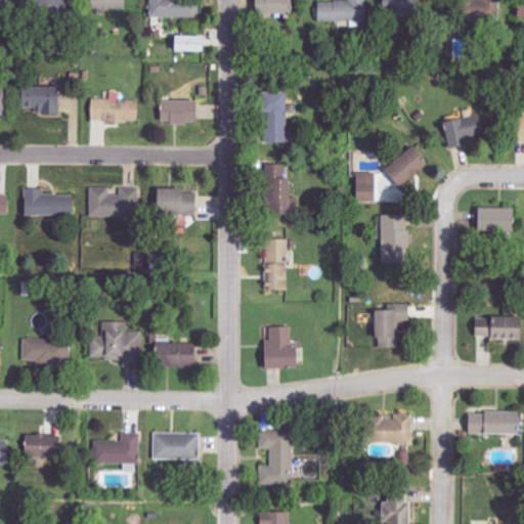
[(150,0),(151,17),(200,16),(199,0),(150,0)]
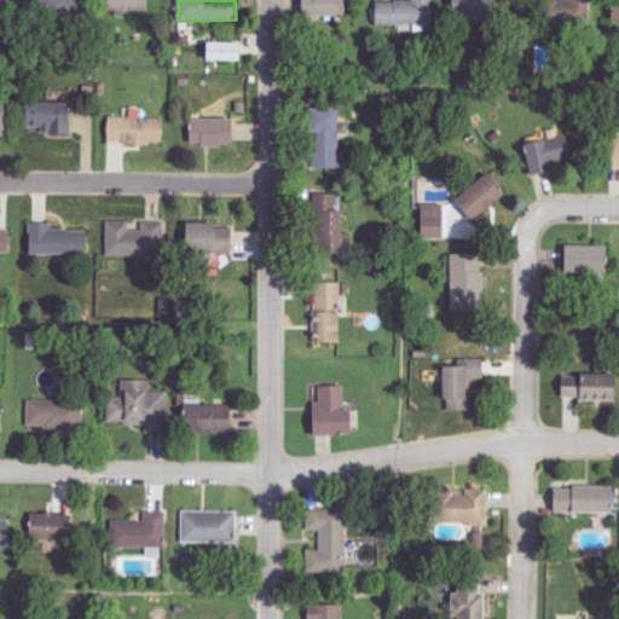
[(342,0),(300,0),(300,16),(342,17),(342,0)]
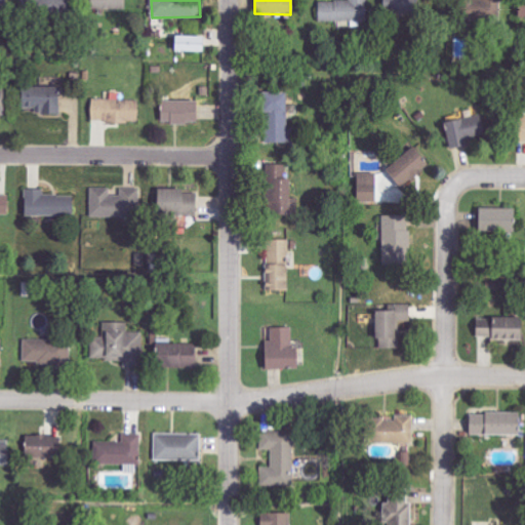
[(318,1),(318,22),(367,22),(367,0),(350,0),(350,1),(318,1)]
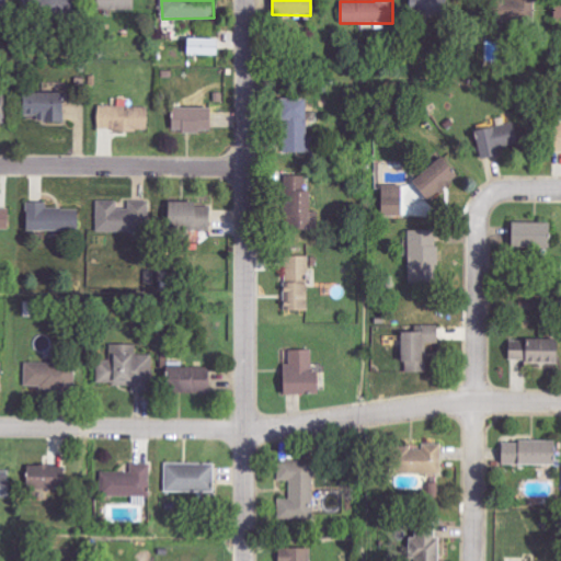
[(184,54),(217,55),(218,37),(185,37),(184,54)]
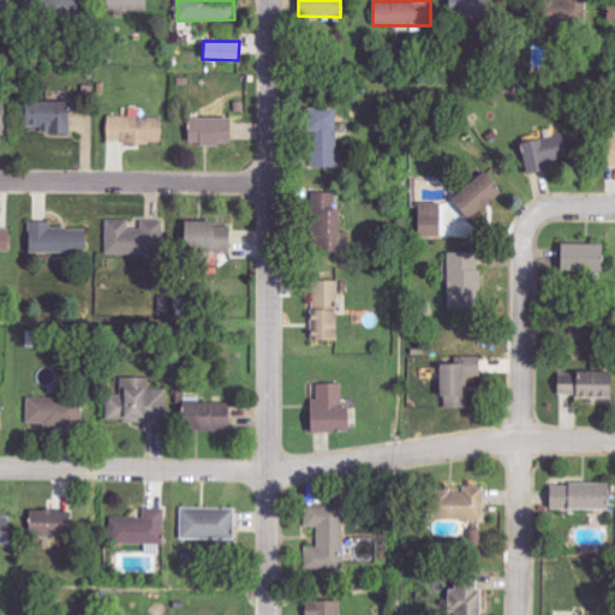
[(67,101),(23,101),(23,126),(42,126),(42,133),(67,132),(67,101)]
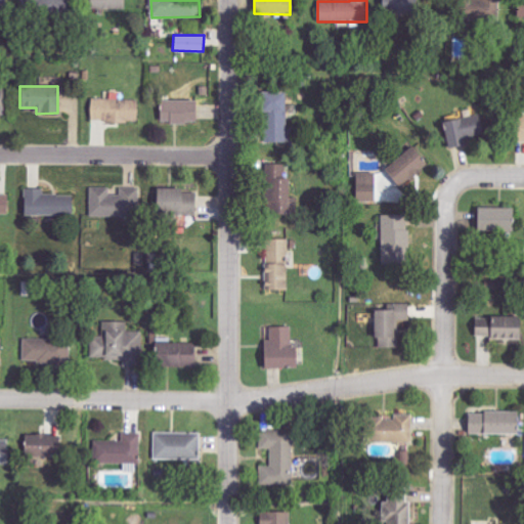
[(264,141),(288,141),(287,92),(262,92),(264,141)]
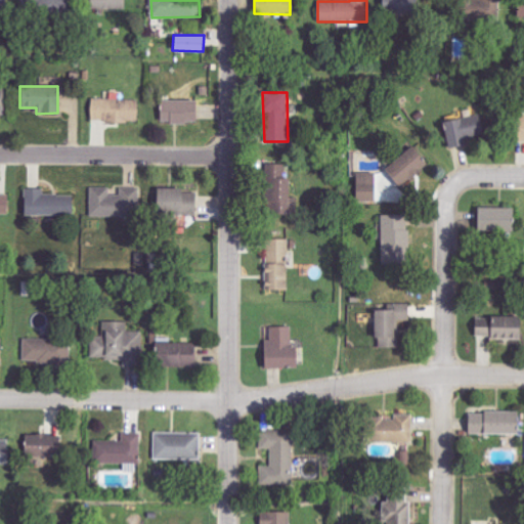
[(139,122),(139,99),(91,98),(91,121),(139,122)]
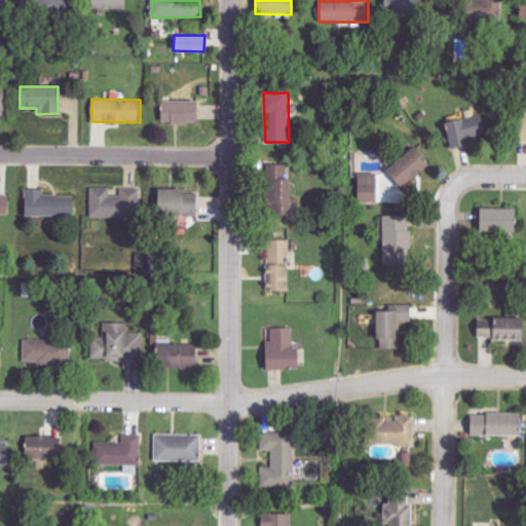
[(196,123),(196,100),(160,101),(161,123),(196,123)]
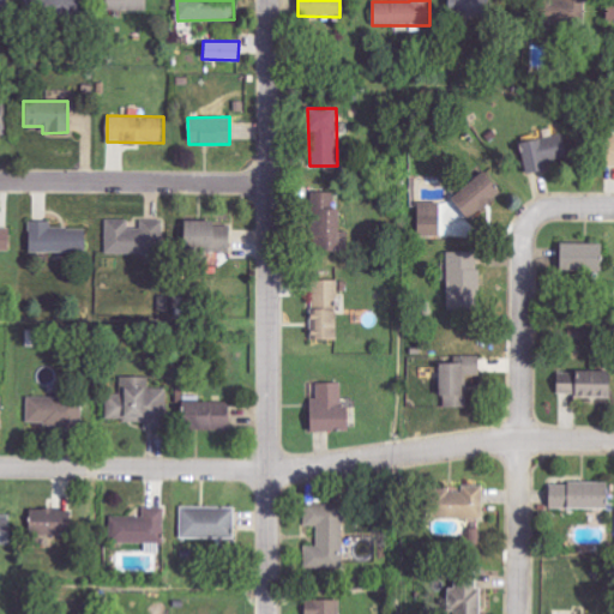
[(519,142),(525,173),(546,169),(546,163),(569,160),(564,133),(519,142)]
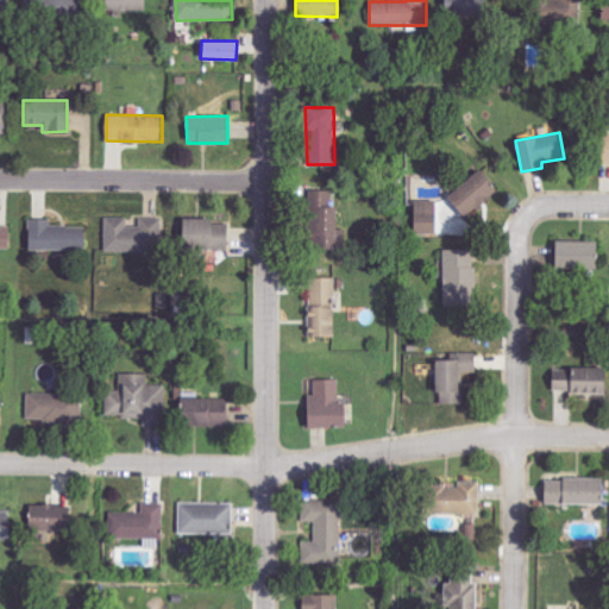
[(496,195),(482,170),(451,187),(464,212),(496,195)]
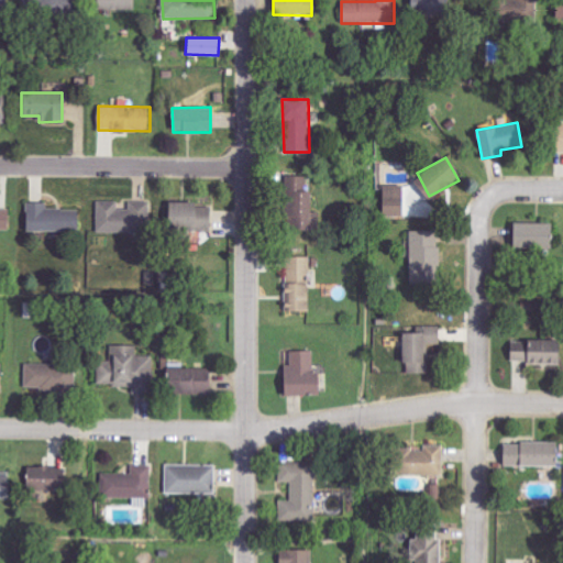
[(310,191),(306,191),(306,176),(286,175),(285,229),(309,229),(310,191)]
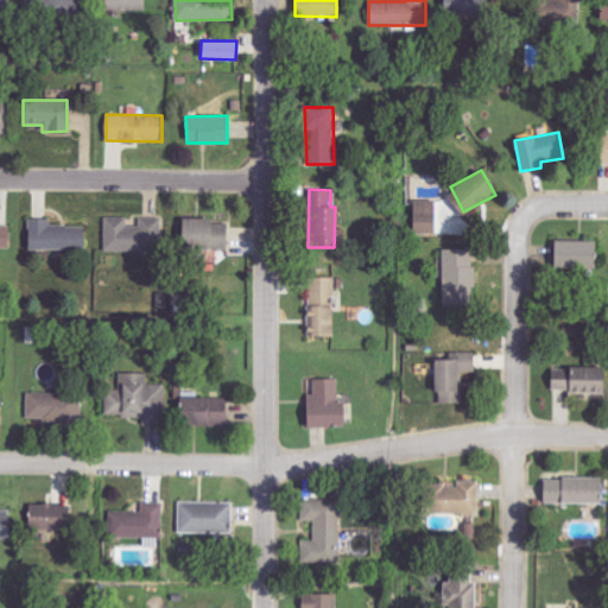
[(434,234),(435,201),(412,200),(412,234),(434,234)]
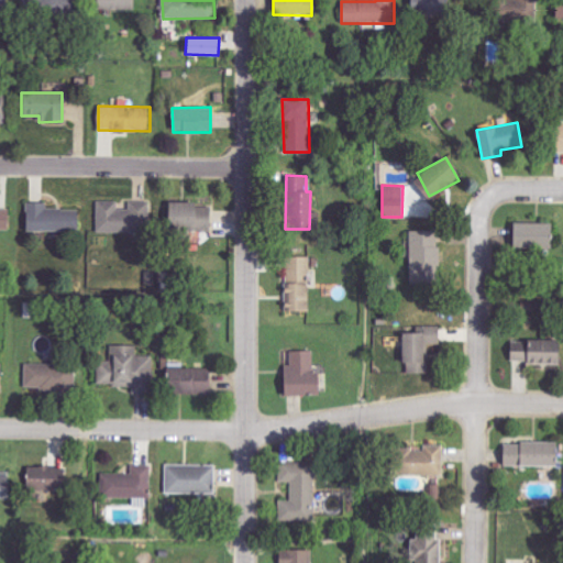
[(97,230),(161,232),(162,203),(119,202),(119,201),(98,200),(97,230)]
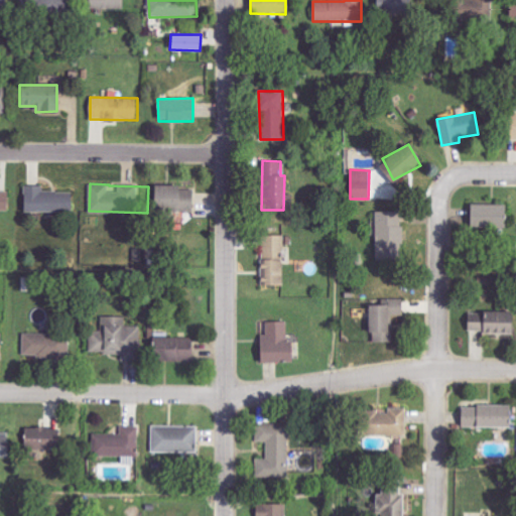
[(24,213),(72,212),(72,190),(42,191),(42,185),(23,185),(24,213)]
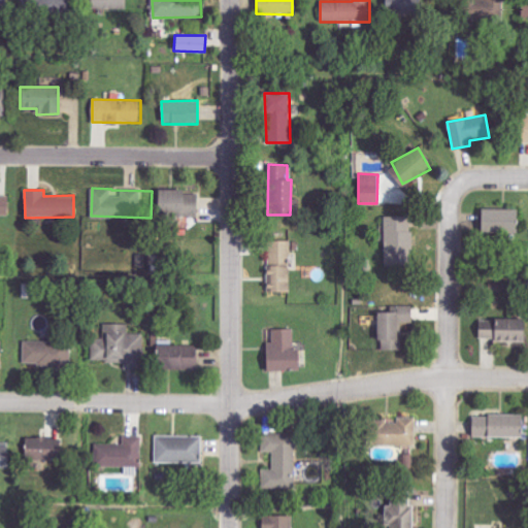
[(183,190),(158,190),(157,217),(198,218),(198,194),(182,194),(183,190)]
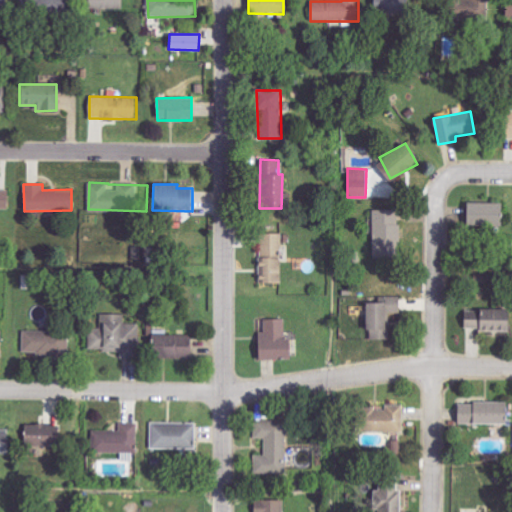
[(0,208),(7,209),(8,190),(0,189),(0,208)]
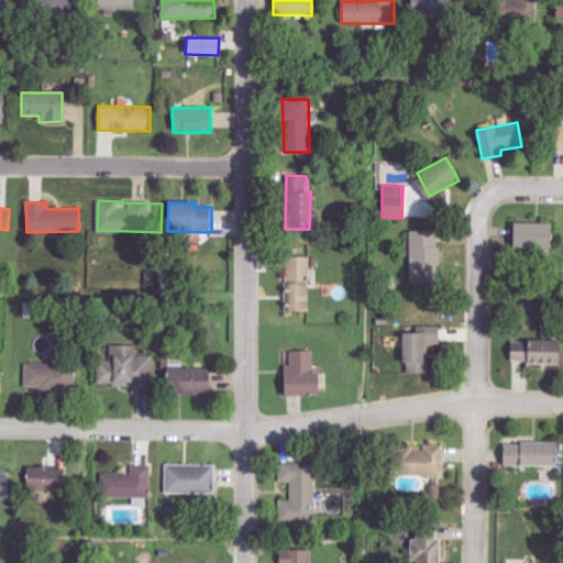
[(512,222),(512,250),(551,250),(552,223),(512,222)]
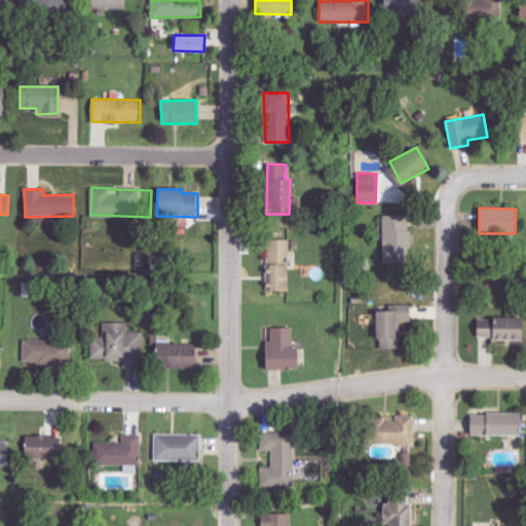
[(410,260),(412,217),(383,216),(382,259),(410,260)]
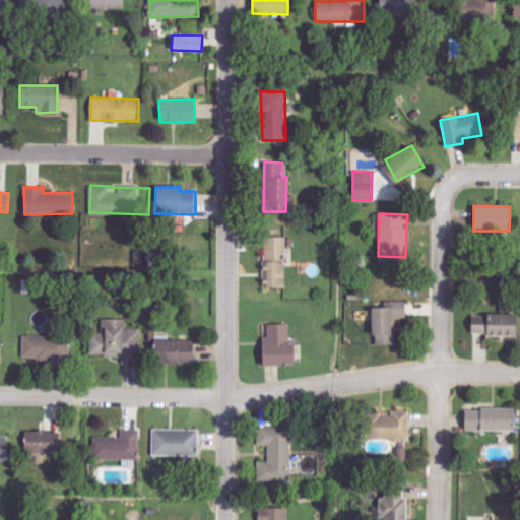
[(284,286),(284,237),(265,236),(265,268),(264,268),(264,286),(284,286)]
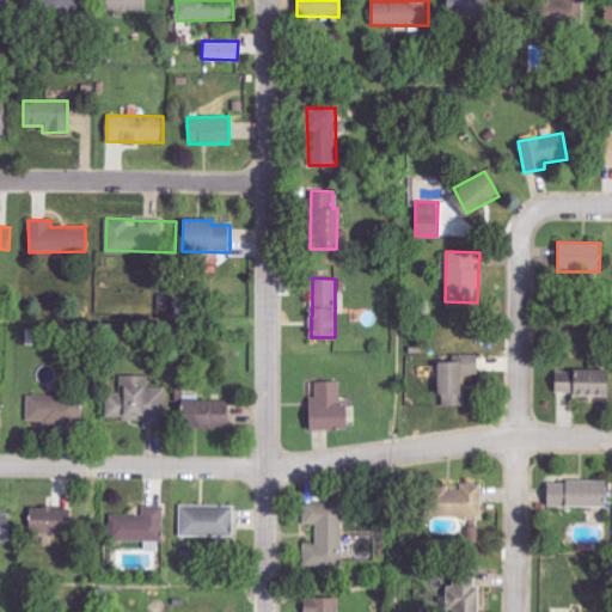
[(436,361),(436,395),(442,395),(442,405),(466,405),(467,374),(479,374),(479,355),(459,355),(458,361),(436,361)]
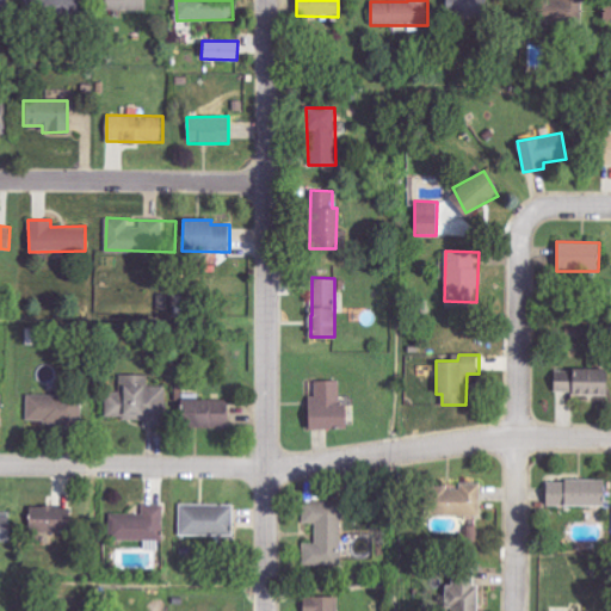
[(608,394),(609,369),(554,369),(553,394),(608,394)]
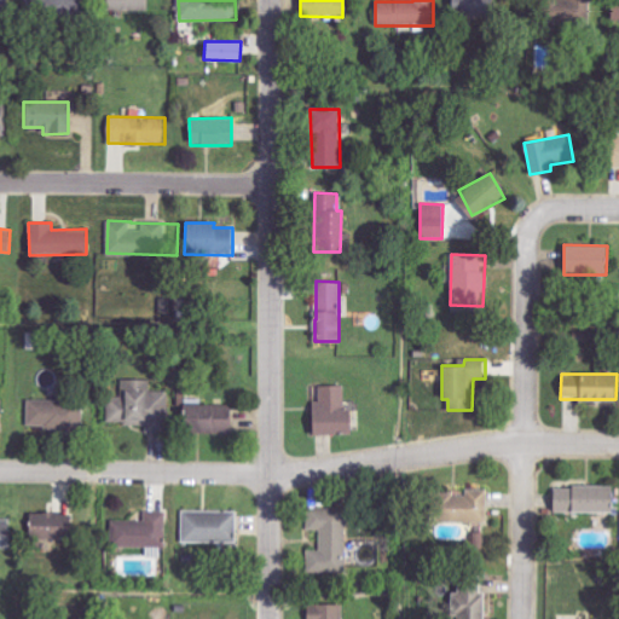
[(347,434),(345,385),(318,386),(318,401),(310,401),(311,435),(347,434)]
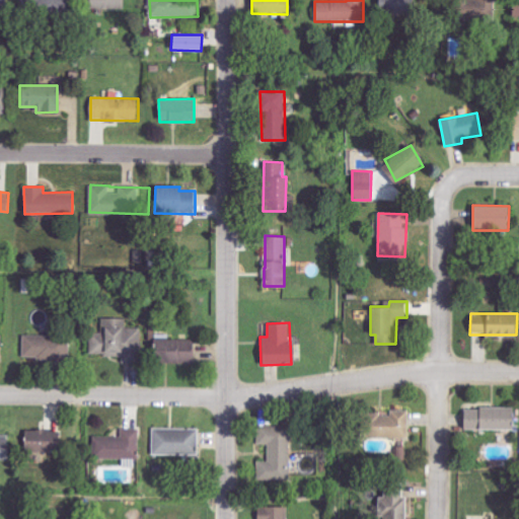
[(24,358),(76,357),(75,336),(23,337),(24,358)]
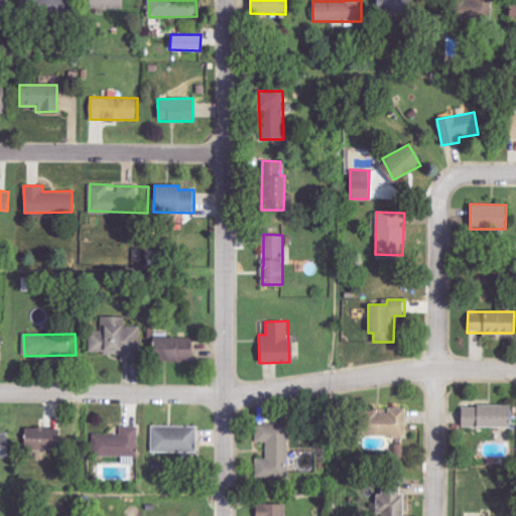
[(192,362),(194,338),(152,337),(151,360),(192,362)]
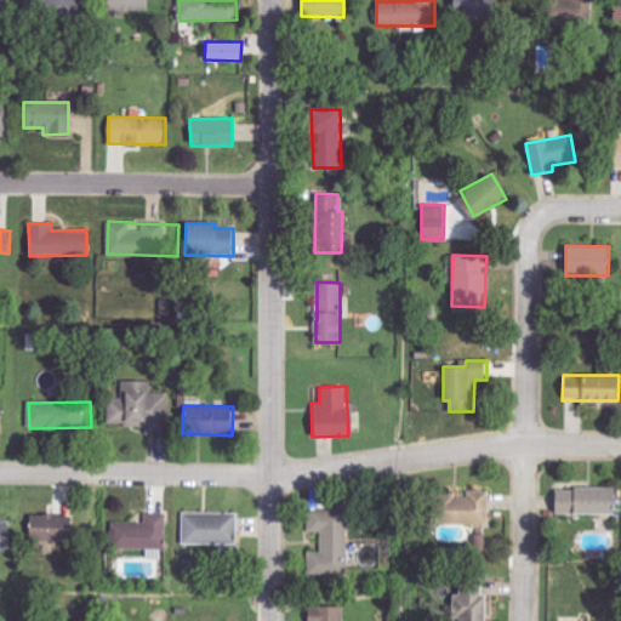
[(554,514),(615,514),(615,489),(554,488),(554,514)]
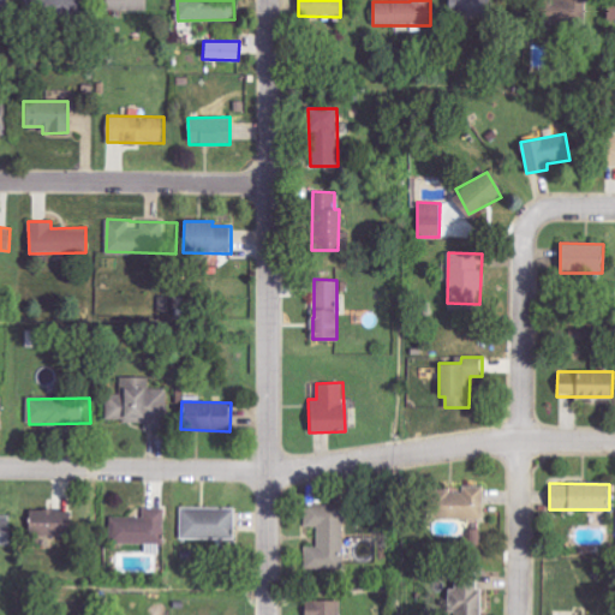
[(430,489),(429,541),(481,541),(481,530),(467,530),(467,520),(484,520),(485,487),(464,487),(464,490),(430,489)]
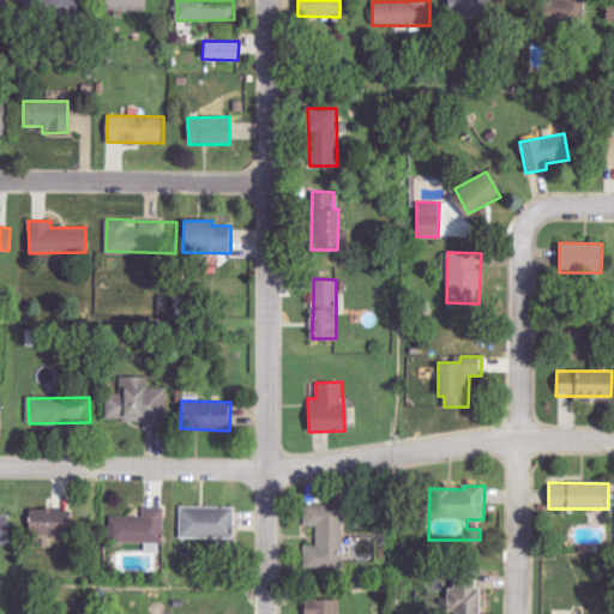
[(343,504),(305,504),(306,527),(318,527),(318,546),(306,546),(306,570),(343,570),(343,504)]
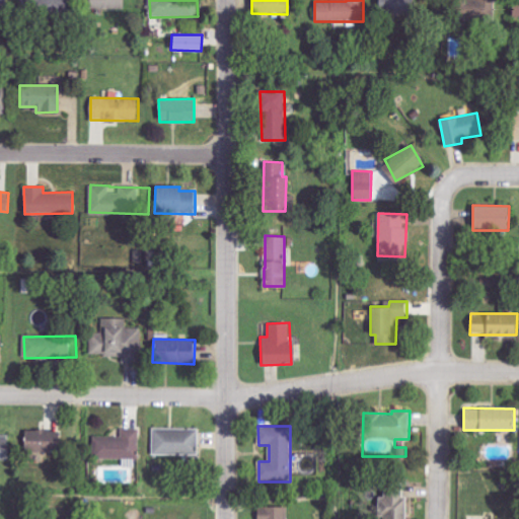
[(199,456),(199,429),(153,428),(153,455),(199,456)]
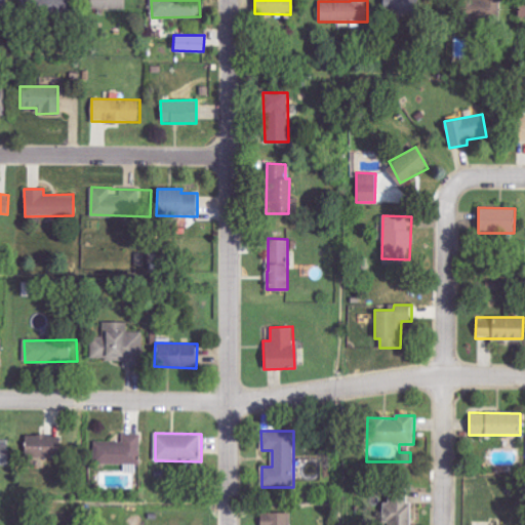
[(140,434),(122,434),(122,442),(94,441),(94,463),(140,465),(140,434)]
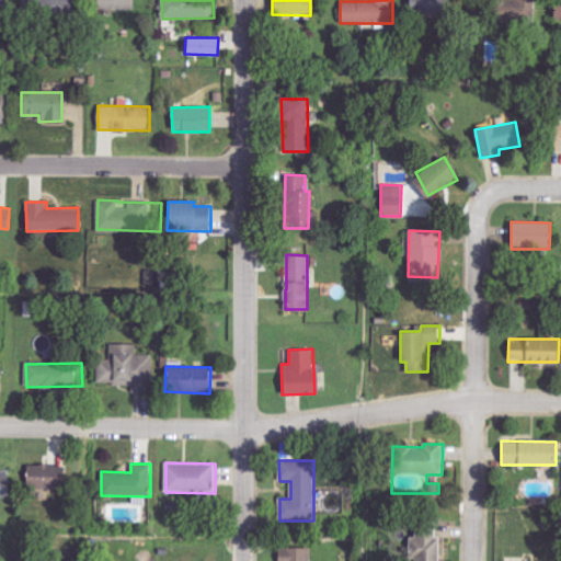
[(26,465),(25,488),(60,489),(61,466),(26,465)]
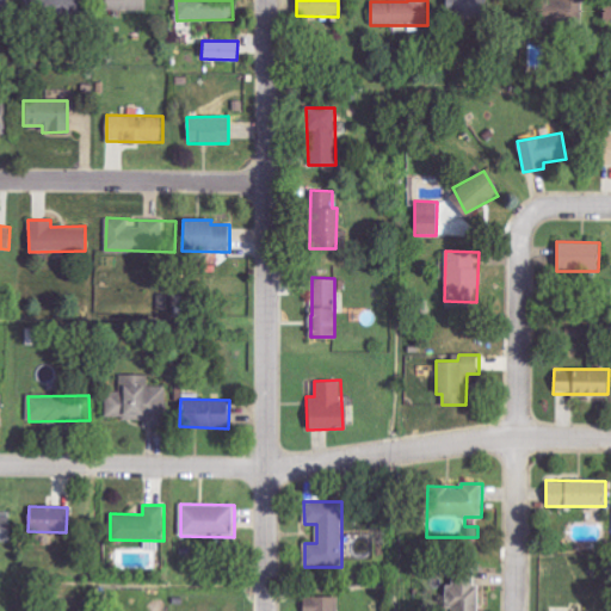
[(451,610),(476,610),(477,571),(452,571),(452,585),(445,585),(445,608),(451,609),(451,610)]
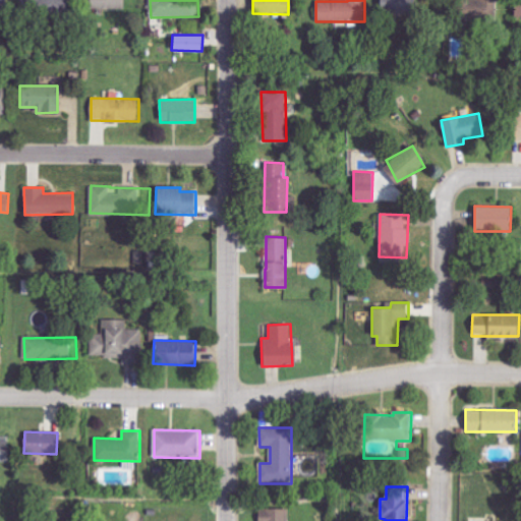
[(288,520),(289,509),(258,509),(257,520),(288,520)]
